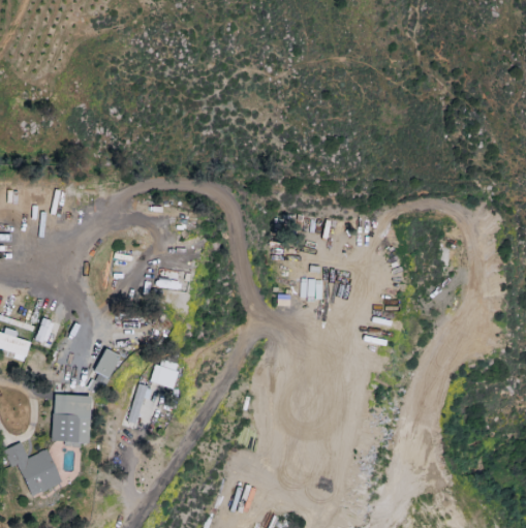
[(189,214),(180,213),(179,217),(197,219),(198,209),(190,208),(189,214)]
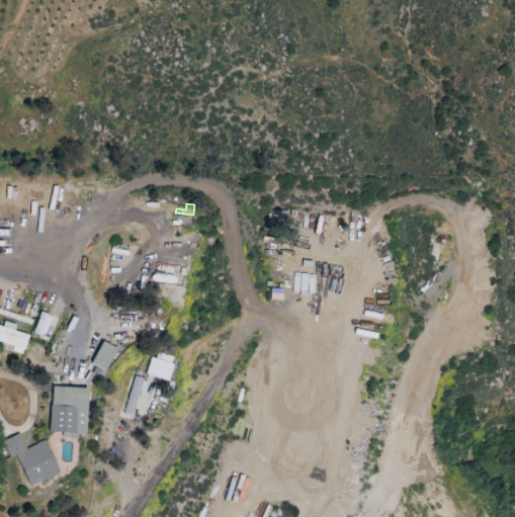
[(126,262),(127,247),(118,246),(116,261),(126,262)]
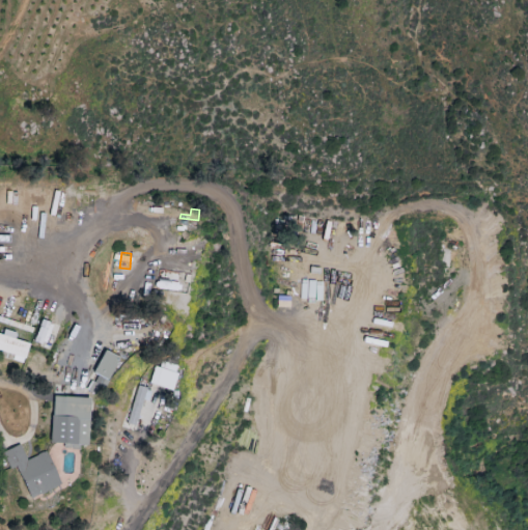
[(48,344),(53,322),(42,318),(36,342),(48,344)]
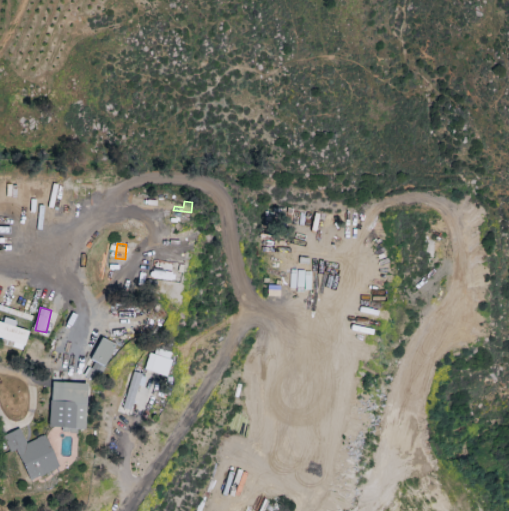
[(0,320),(0,336),(27,343),(30,330),(16,326),(17,320),(6,317),(5,322),(0,320)]
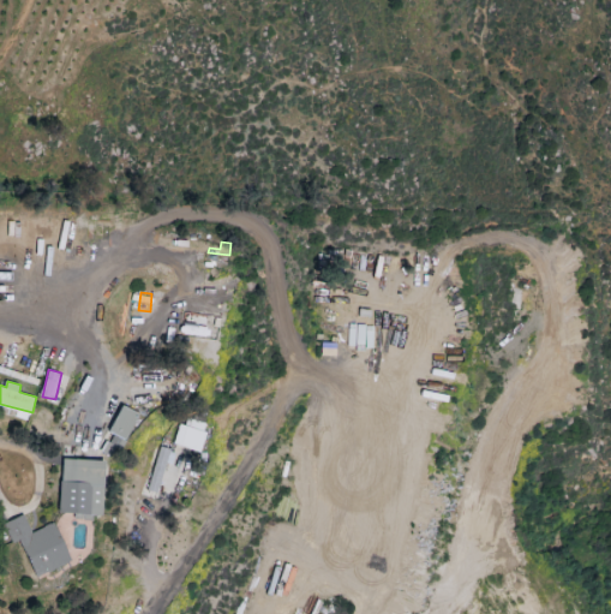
[(141,412),(123,404),(111,430),(127,439),(141,412)]
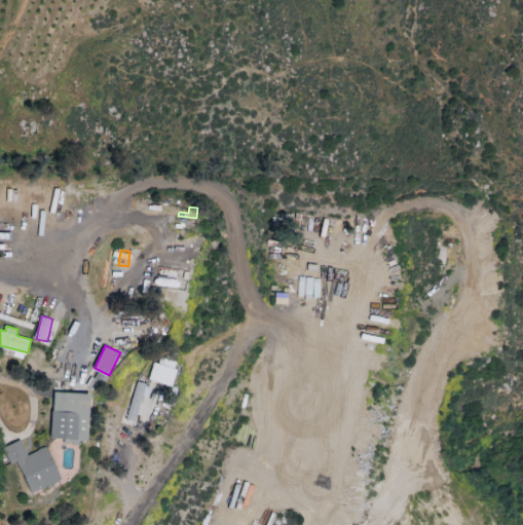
[(105,383),(106,374),(97,373),(95,381),(105,383)]
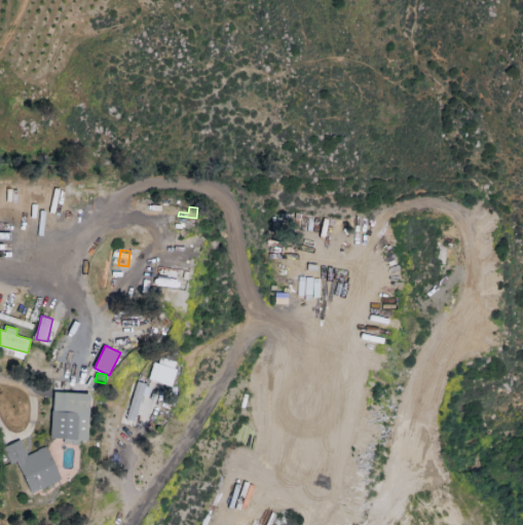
[(146,383),(138,381),(128,419),(138,421),(146,383)]
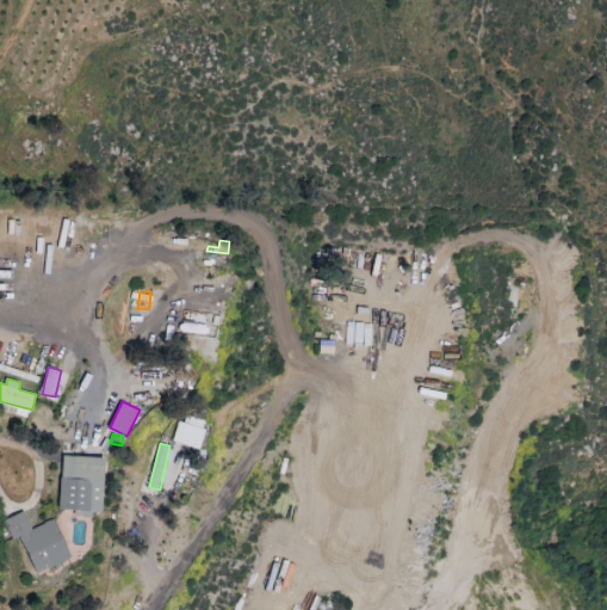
[(104,456),(62,455),(61,510),(103,511),(104,456)]
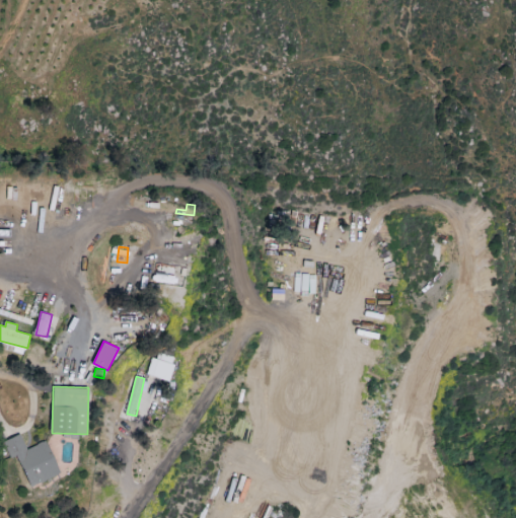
[(18,455),(31,487),(62,473),(48,440),(28,448),(21,434),(5,441),(12,457),(18,455)]
